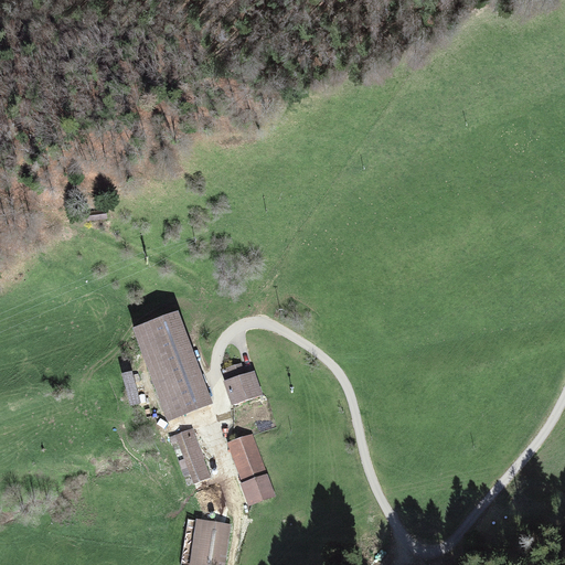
[(142,361),(163,418),(209,403),(183,333),(153,344),(158,355),(142,361)]
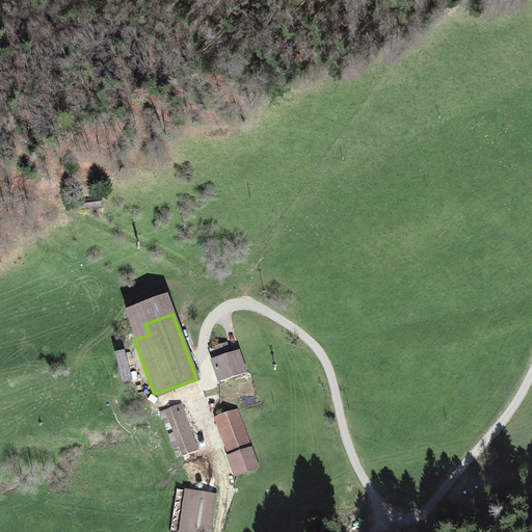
[(209,358),(217,383),(246,373),(237,349),(228,352),(224,343),(208,349),(211,358),(209,358)]
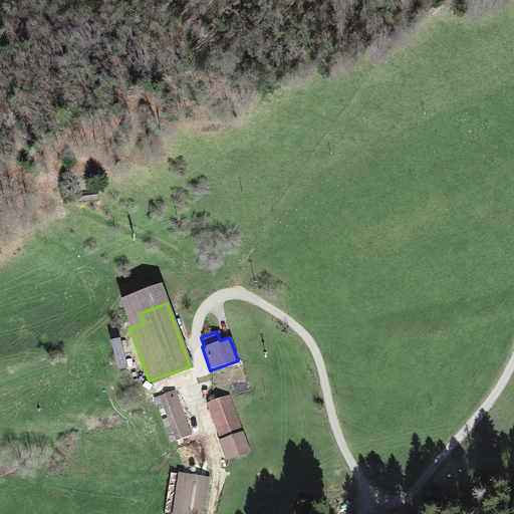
[(115,339),(108,341),(115,365),(122,362),(115,339)]
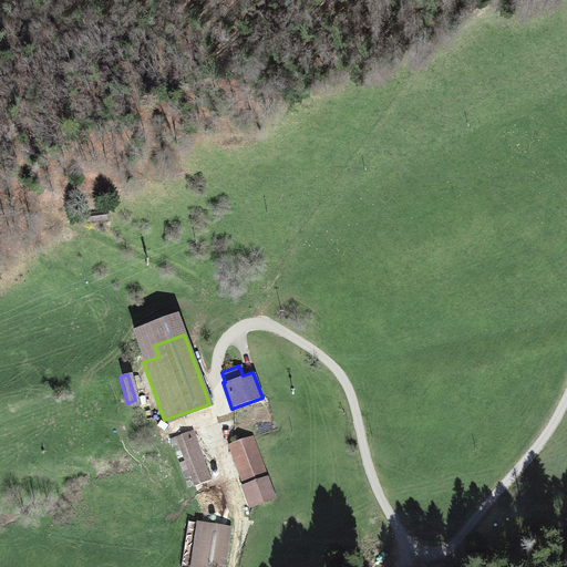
[(189,433),(176,439),(195,485),(209,478),(189,433)]
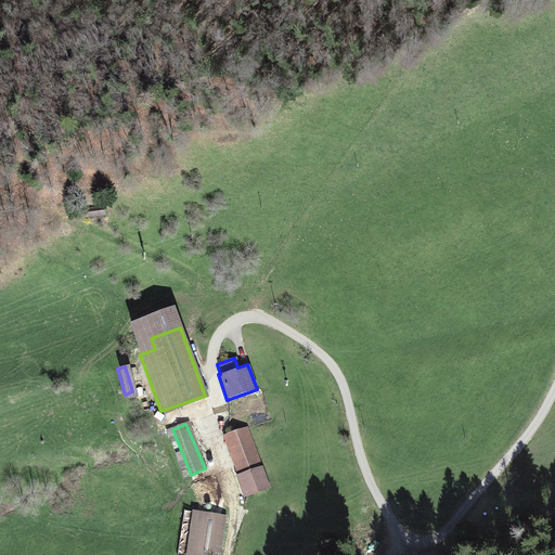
[(246,428),(222,436),(243,495),(267,487),(246,428)]
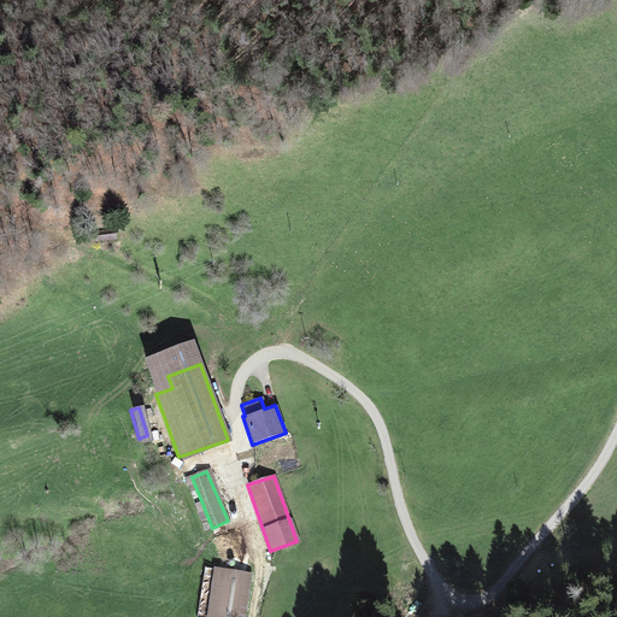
[(246,616),(253,573),(215,566),(206,616),(246,616)]
